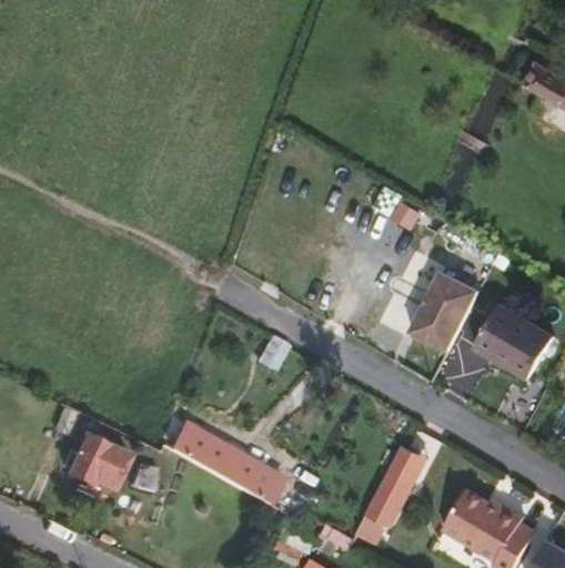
[(550,98),(564,74),(538,60),(525,82),(550,98)]
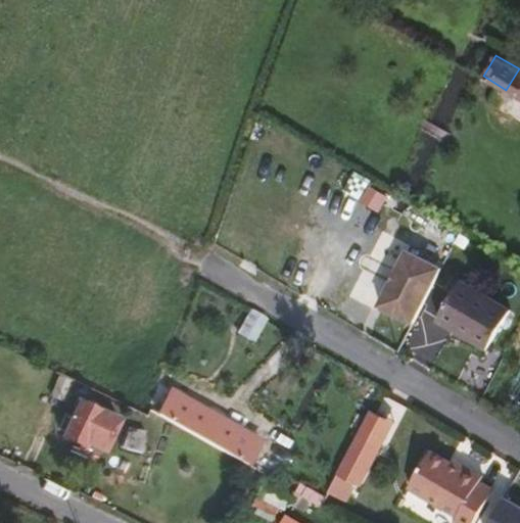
[(519,68),(506,90),(519,97),(519,68)]
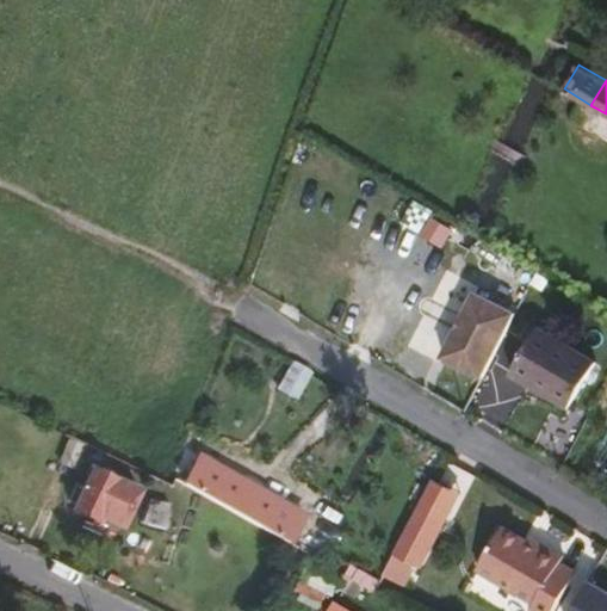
[(500,345),(518,310),(478,289),(445,353),(484,375),(500,345)]
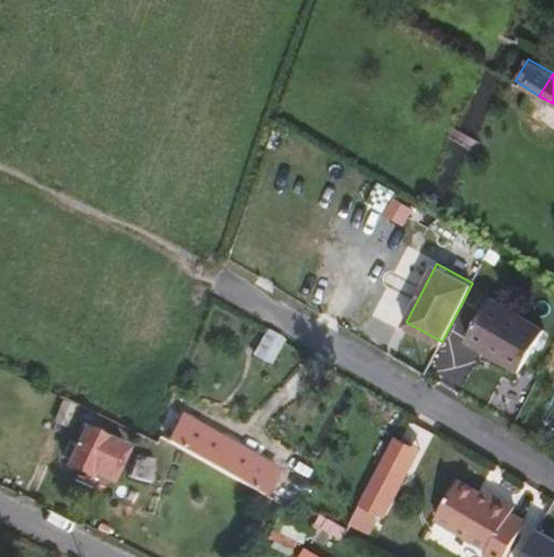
[(520,370),(544,330),(492,298),(468,338),(520,370)]
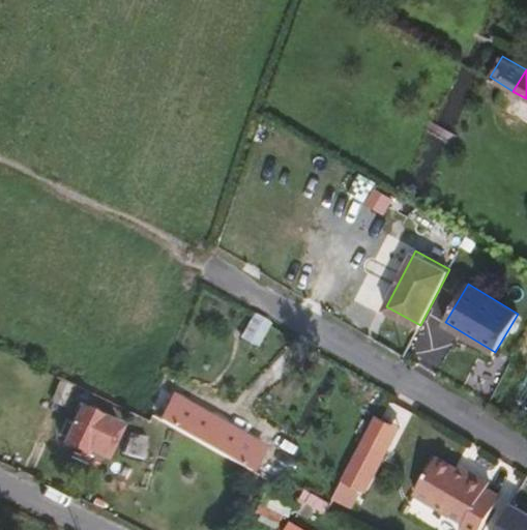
[(256,345),(269,322),(257,314),(243,337),(256,345)]
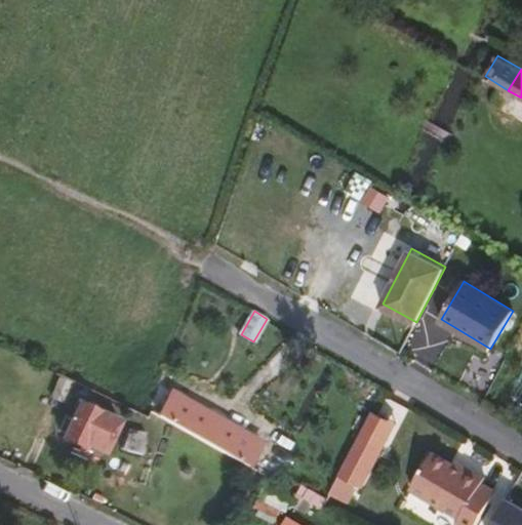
[(172,393),(158,417),(199,440),(212,416),(172,393)]
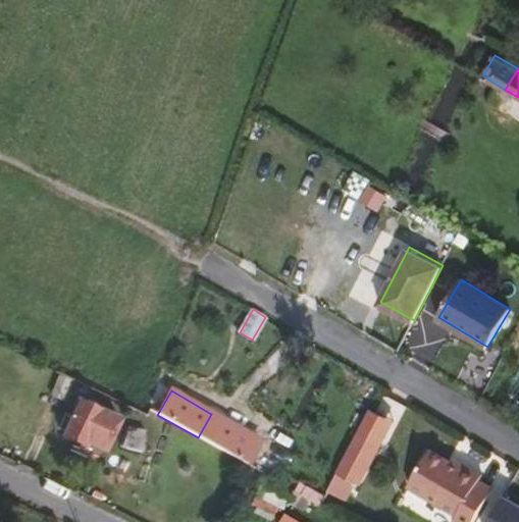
[(104,451),(119,419),(80,400),(62,434),(80,445),(83,439),(104,451)]
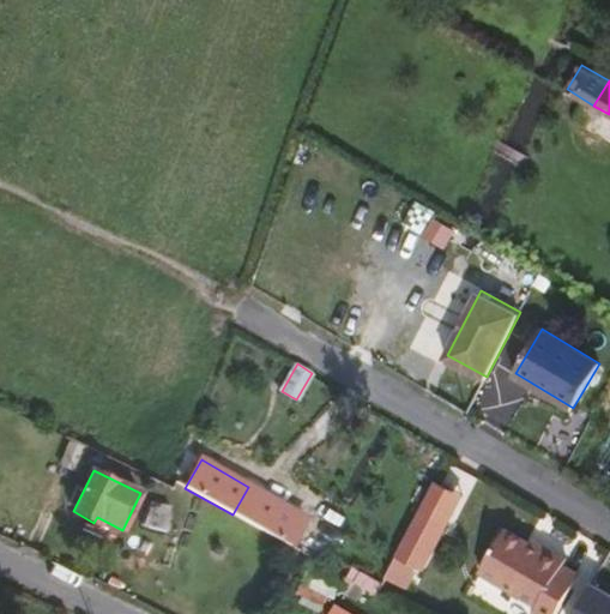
[(305,517),(248,487),(233,515),(288,546),(305,517)]
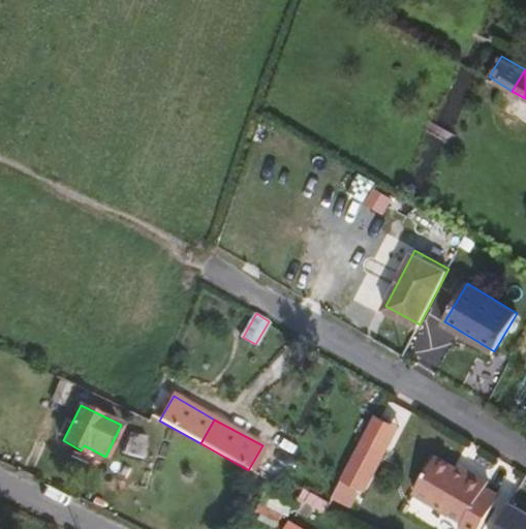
[(143,458),(148,435),(131,430),(120,453),(143,458)]
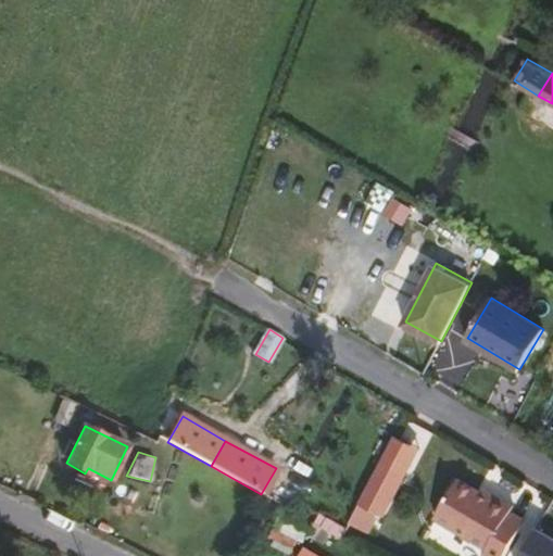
[(384,508),(402,475),(378,462),(360,495),(384,508)]
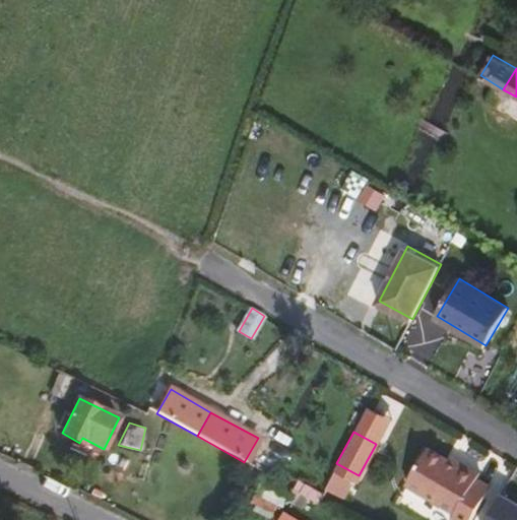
[(458,465),(449,459),(429,446),(406,482),(454,512),(450,518),(452,519),(468,519),(491,486),(476,477),(479,471),(462,460),(458,465)]
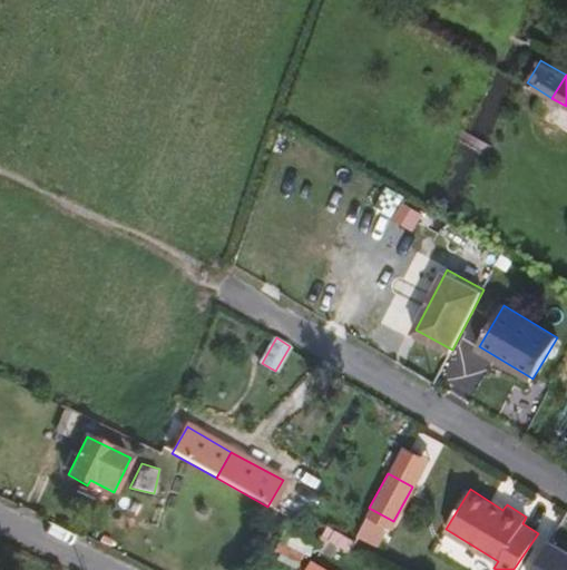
[(507,504),(496,498),(492,503),(502,510),(507,504)]
